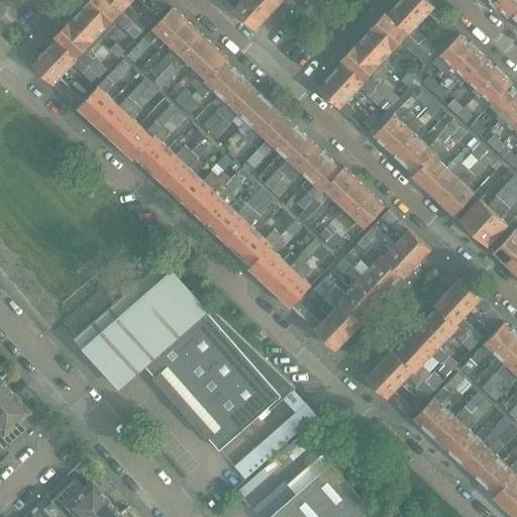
[(143,31),(109,0),(89,0),(78,12),(99,32),(114,17),(123,25),(121,27),(135,40),(143,31)]
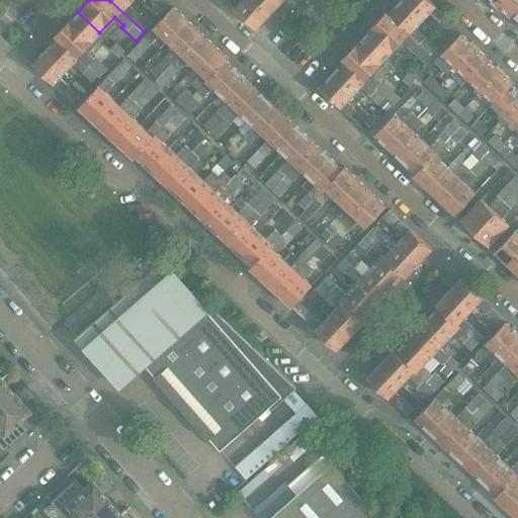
[(130,6),(134,0),(109,0),(144,31),(150,25),(130,6)]
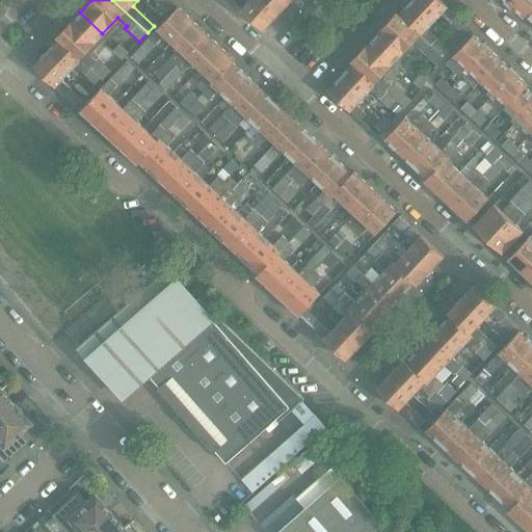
[(174,4),(168,0),(156,0),(168,10),(174,4)]
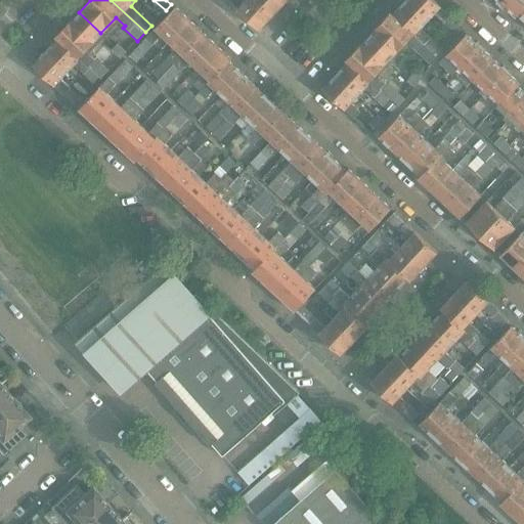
[(273,16),(255,0),(242,0),(245,2),(238,9),(260,30),(273,16)]
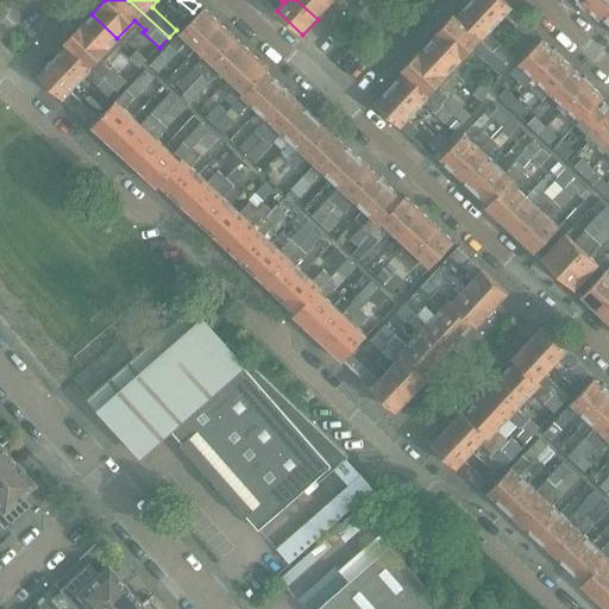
[(332,2),(328,0),(296,0),(318,19),(332,2)]
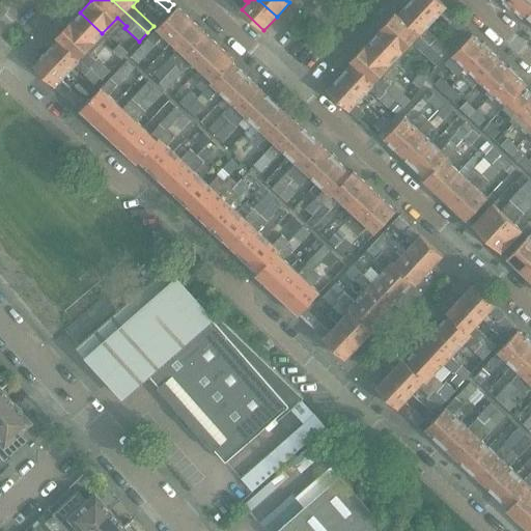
[(469,29),(438,0),(413,0),(412,2),(432,22),(440,15),(450,24),(449,25),(462,36),(469,29)]
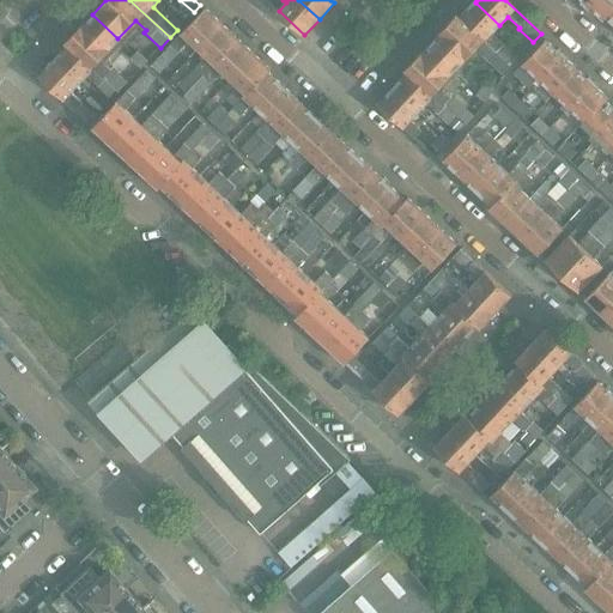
[(602,20),(606,17),(612,8),(612,0),(593,0),(586,7),(592,12),(593,11),(602,20)]
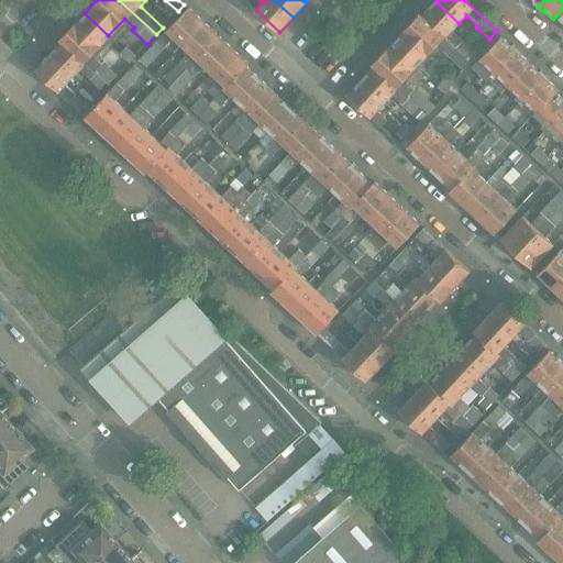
[(476,54),(452,31),(459,23),(437,2),(421,18),(453,47),(468,62),(476,54)]
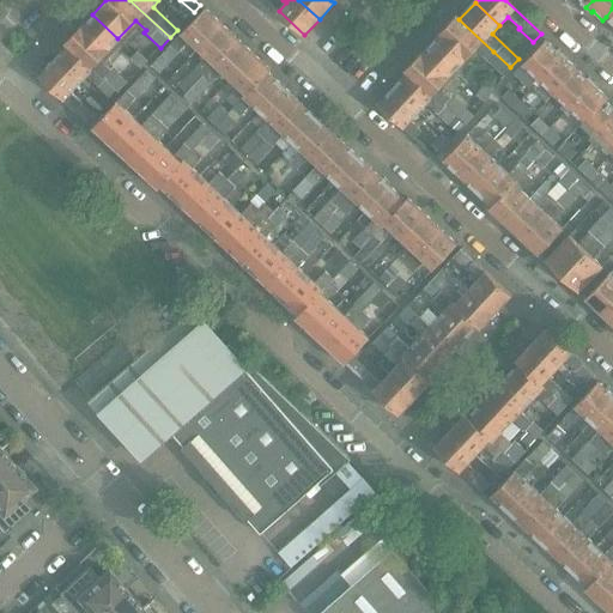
[(198,49),(222,24),(205,8),(151,66),(158,73),(188,42),(198,49)]
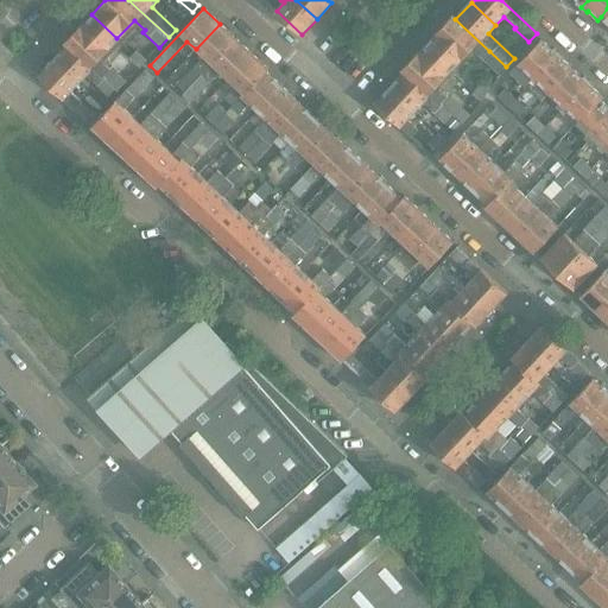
[(99,57),(116,38),(92,14),(65,43),(68,45),(115,89),(118,92),(127,82),(111,67),(109,68),(99,57)]
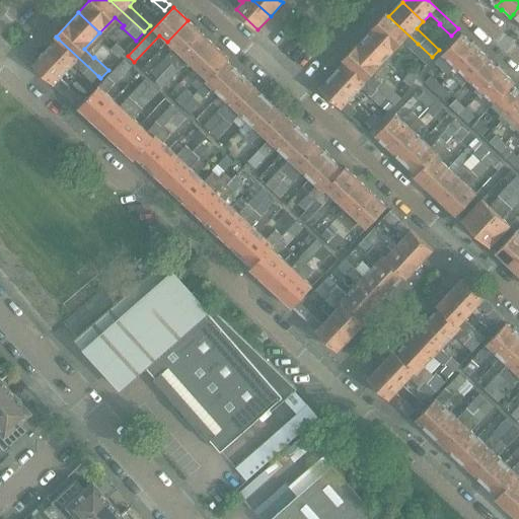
[(418,44),(388,16),(386,14),(365,36),(387,58),(402,42),(412,51),(425,64),(432,57),(418,44)]
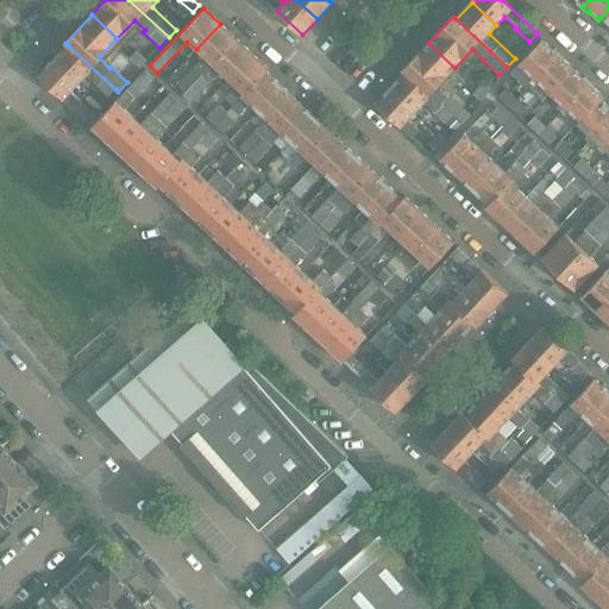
[(184,93),(236,39),(220,24),(196,49),(205,57),(194,69),(177,86),(184,93)]
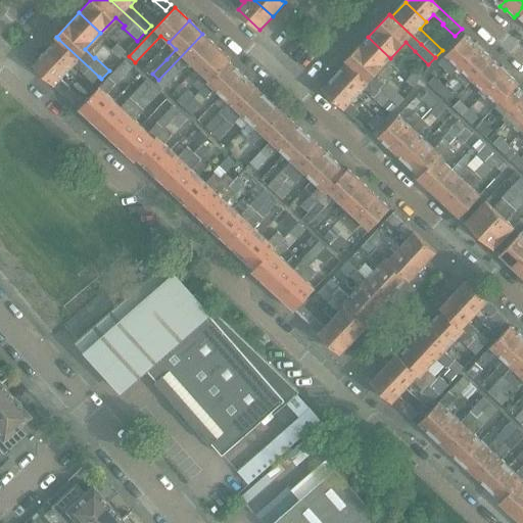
[(188,77),(195,68),(217,47),(202,34),(158,80),(156,83),(163,89),(181,69),(188,77)]
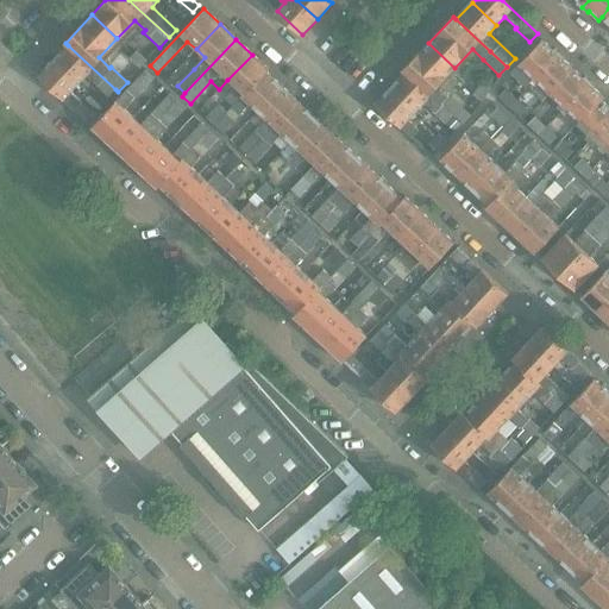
[(510,74),(526,88),(527,87),(559,54),(554,49),(553,51),(541,41),(510,74)]
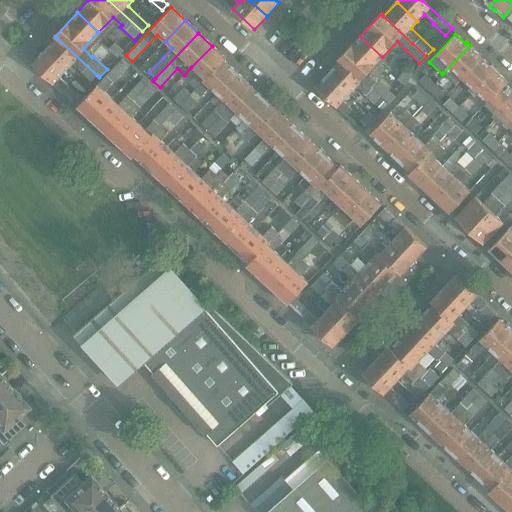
[(367,73),(382,57),(360,36),(338,59),(341,61),(370,88),(388,106),(395,99),(376,82),(367,73)]
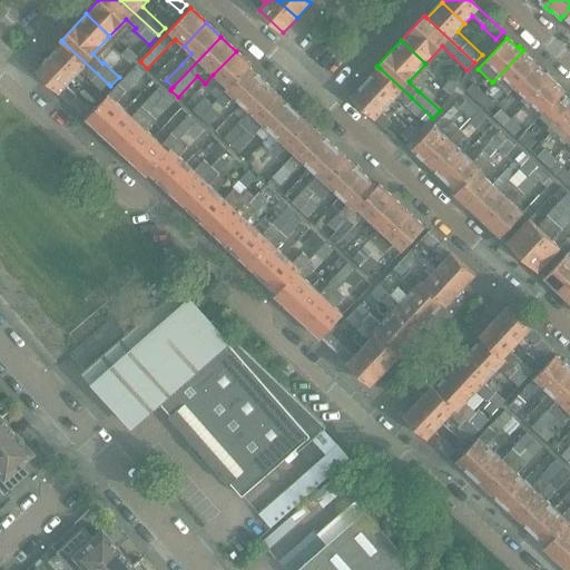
[(108,84),(64,42),(50,57),(74,79),(81,71),(90,80),(90,81),(101,91),(108,84)]
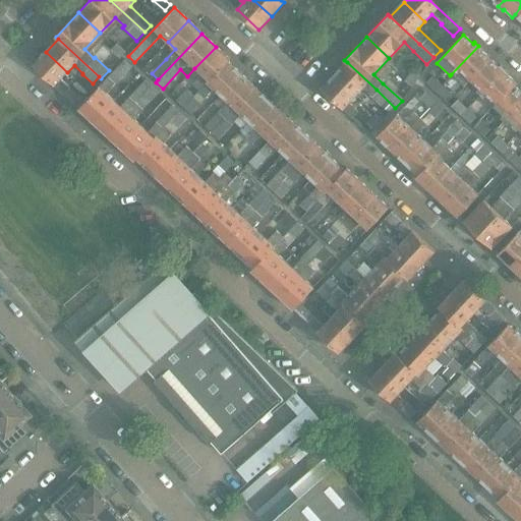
[(126,52),(117,44),(114,47),(123,55),(126,52)]
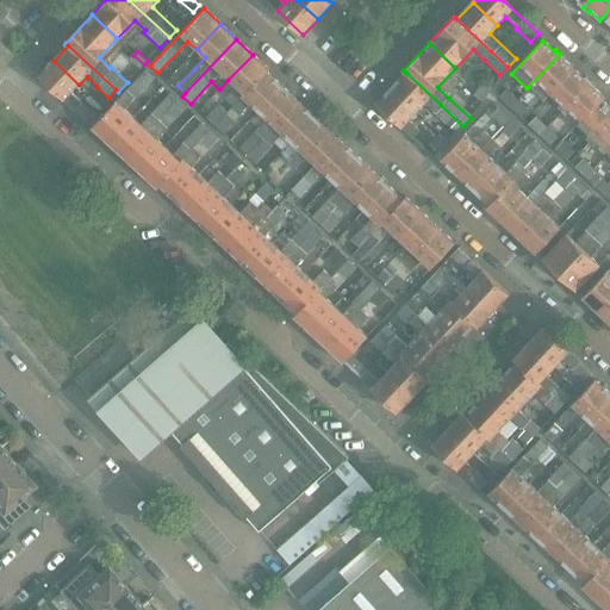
[(551,94),(573,69),(564,60),(565,58),(560,54),(528,87),(543,101),(551,94)]
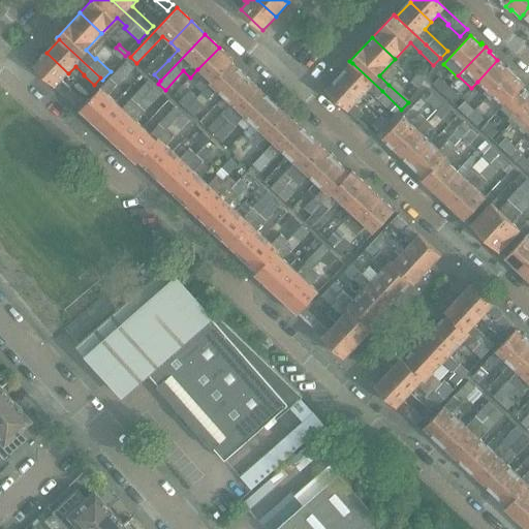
[(125,56),(116,48),(113,51),(122,60),(125,56)]
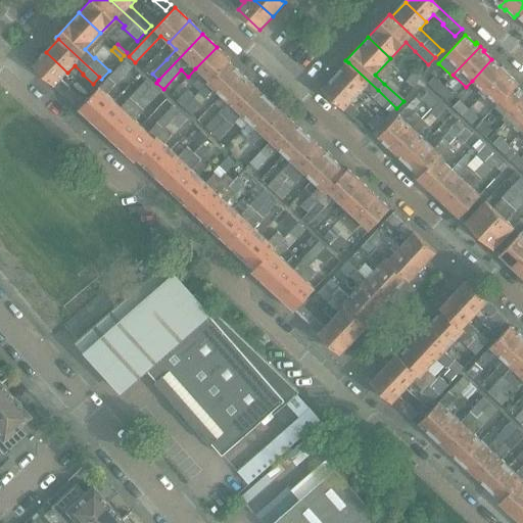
[(184,108),(227,61),(228,61),(230,59),(217,47),(195,68),(202,76),(177,102),(184,108)]
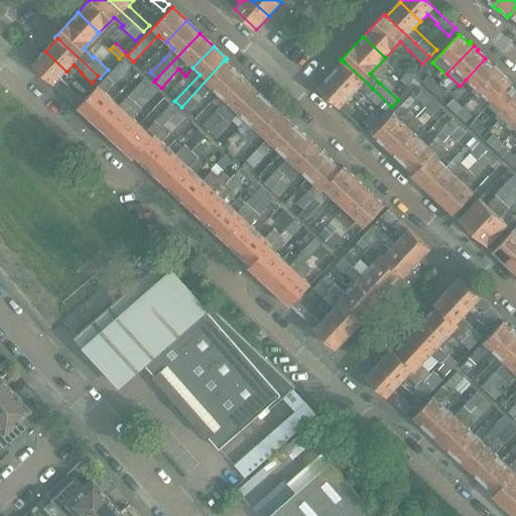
[(59,79),(67,72),(45,51),(32,65),(63,94),(78,108),(86,100),(71,86),(70,88),(59,79)]
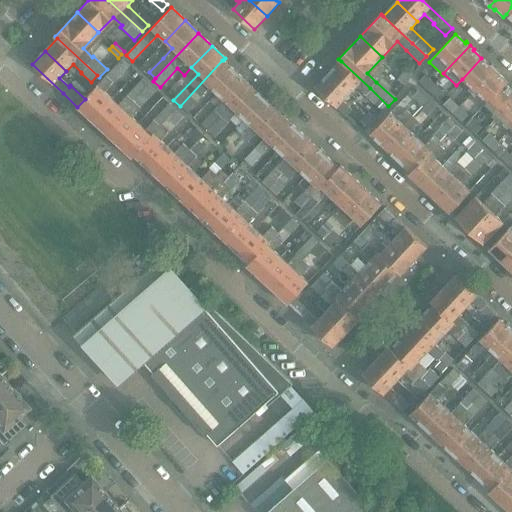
[(471,94),(495,69),(491,65),(490,66),(481,58),(462,79),(471,87),(467,90),(471,94)]
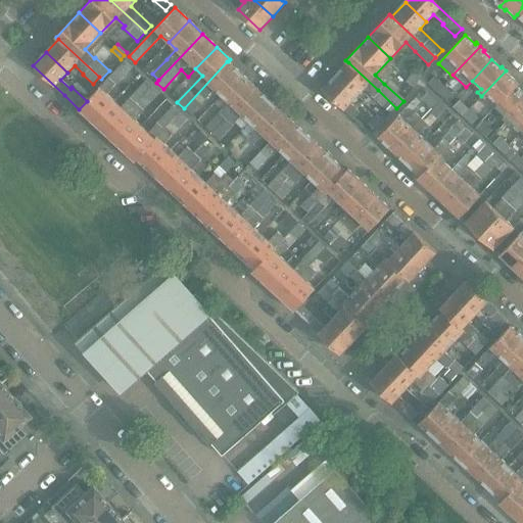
[(106,94),(115,84),(115,85),(132,66),(125,60),(87,101),(79,109),(93,123),(113,100),(106,94)]
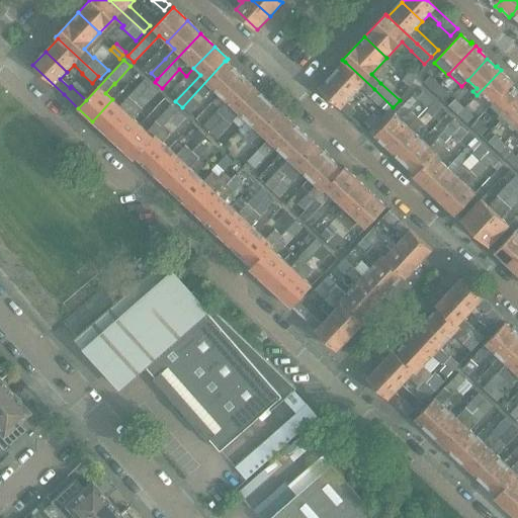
[(239,74),(226,61),(225,61),(182,107),(188,113),(211,88),(219,95),(239,74)]
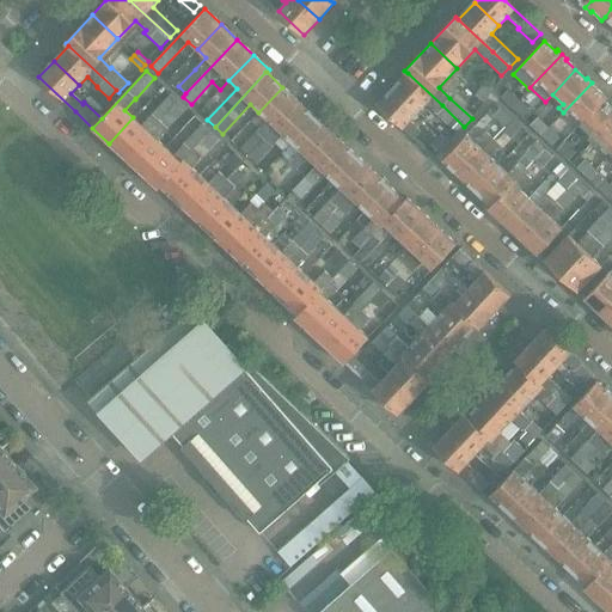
[(442,105),(408,73),(392,89),(418,112),(426,104),(457,134),(464,127),(442,105)]
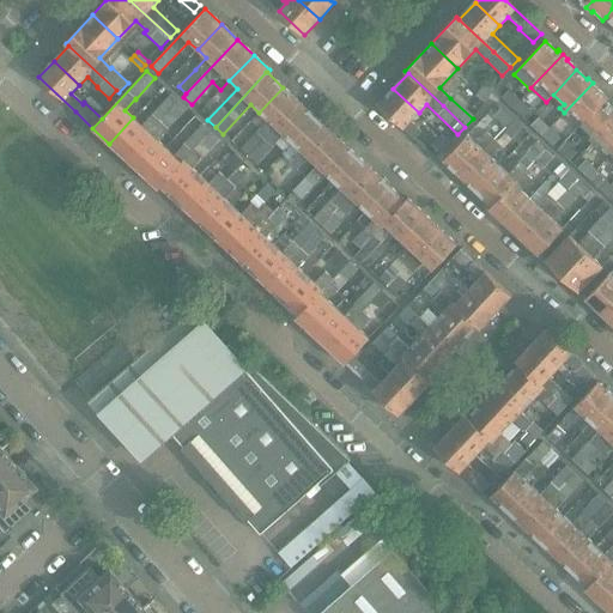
[(495,90),(485,83),(480,90),(490,96),(495,90)]
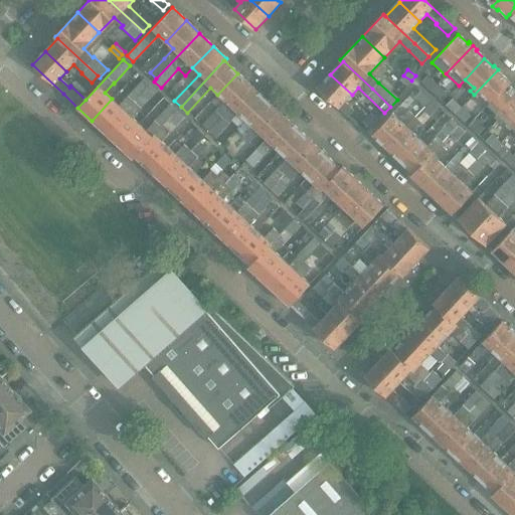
[(484,110),(488,106),(508,86),(510,82),(501,74),(502,73),(498,69),(474,95),(471,98),(484,110)]
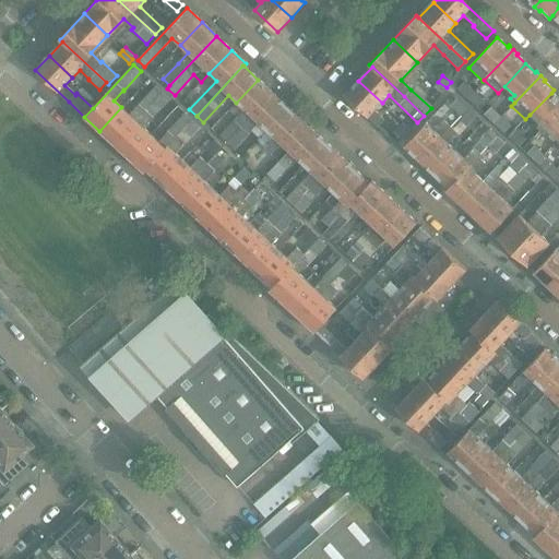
[(226,143),(272,93),(258,80),(236,103),(244,110),(234,120),(218,135),(226,143)]
